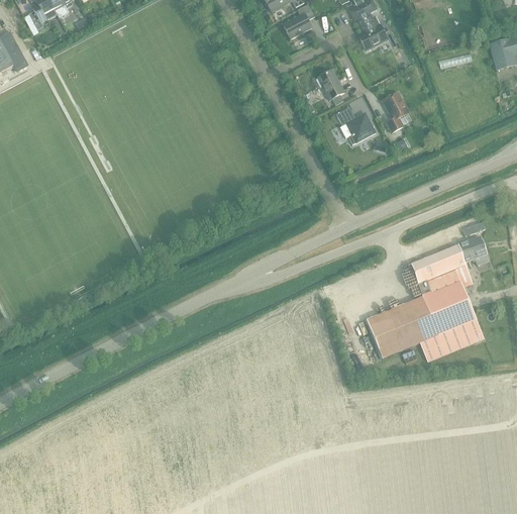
[(33,10),(28,13),(37,28),(43,25),(40,21),(45,18),(45,19),(57,13),(54,9),(48,0),(36,0),(39,7),(33,10)]
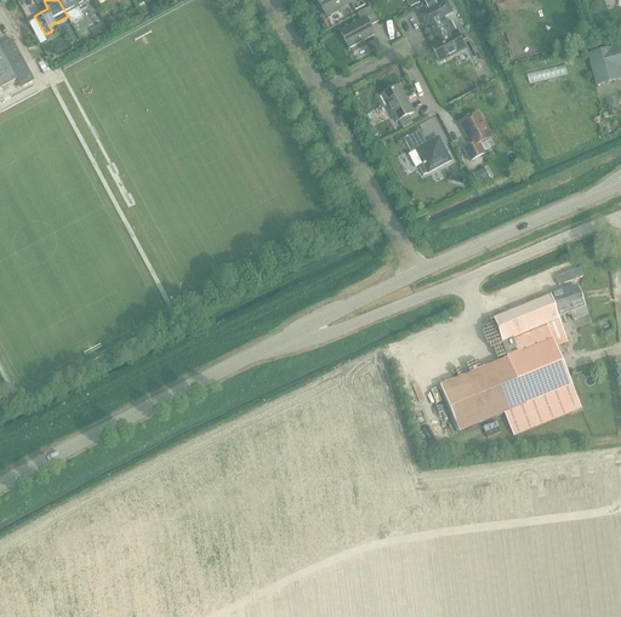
[(58,0),(64,11),(78,4),(79,7),(86,4),(84,0),(58,0)]
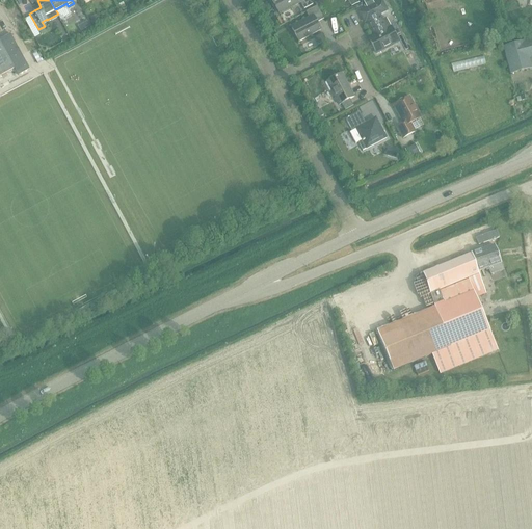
[(273,0),(278,10),(298,0),(300,0),(303,6),(312,1),(311,0),(273,0)]
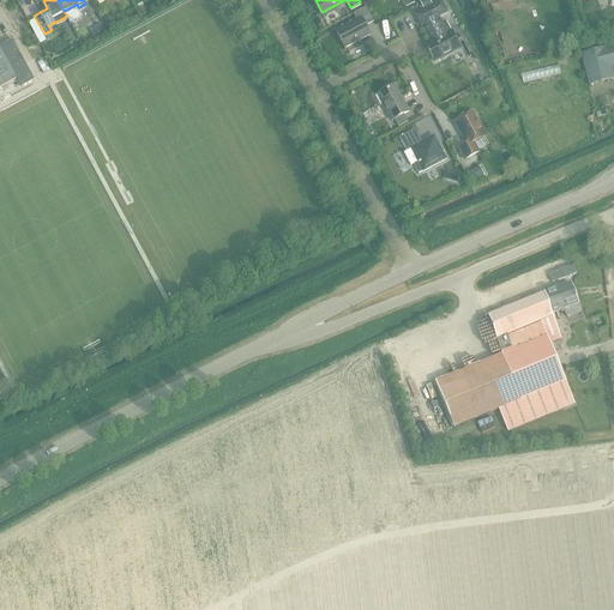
[(438,0),(415,12),(421,23),(422,22),(432,38),(425,42),(434,59),(459,46),(451,29),(445,17),(440,19),(438,13),(446,8),(441,0),(438,0)]
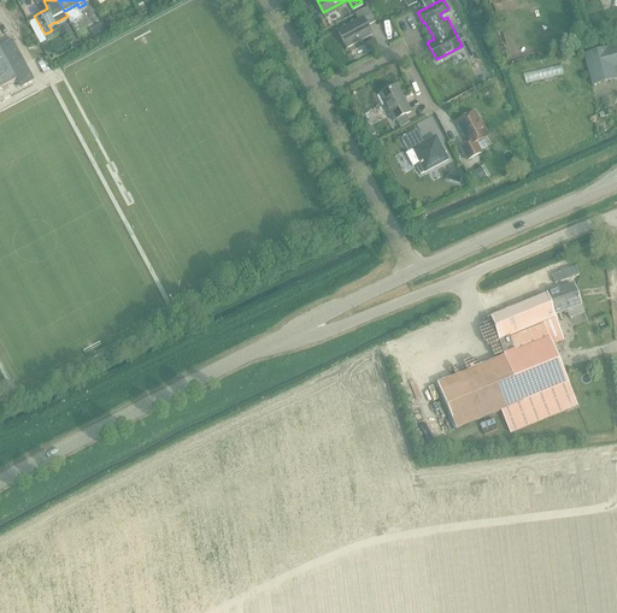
[(358,17),(336,28),(346,45),(371,31),(366,23),(375,18),(368,4),(354,11),(358,17)]
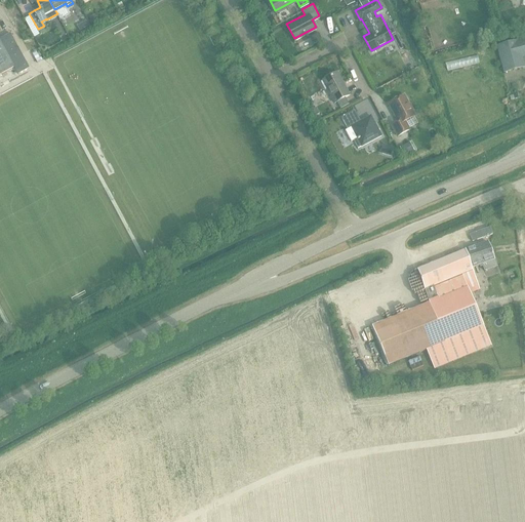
[(322,38),(318,30),(313,33),(317,40),(322,38)]
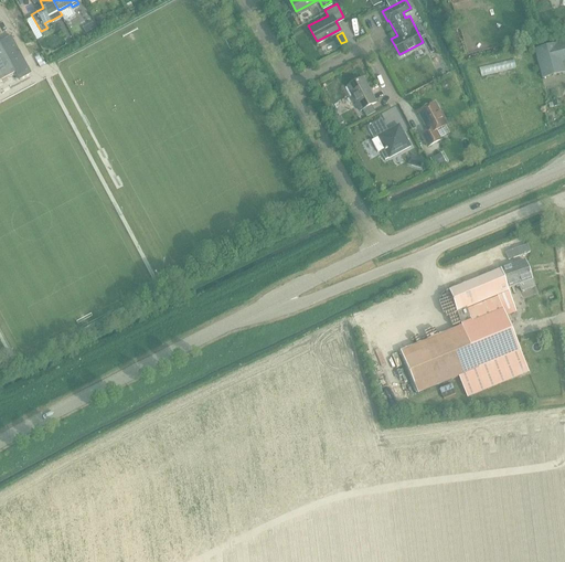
[(0,38),(0,88),(20,77),(31,72),(10,33),(0,38)]
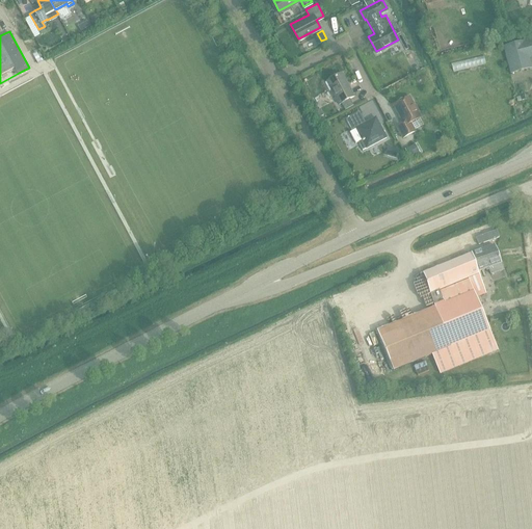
[(507,42),(502,43),(503,46),(507,60),(510,72),(528,67),(525,54),(531,51),(531,34),(531,35),(507,42)]
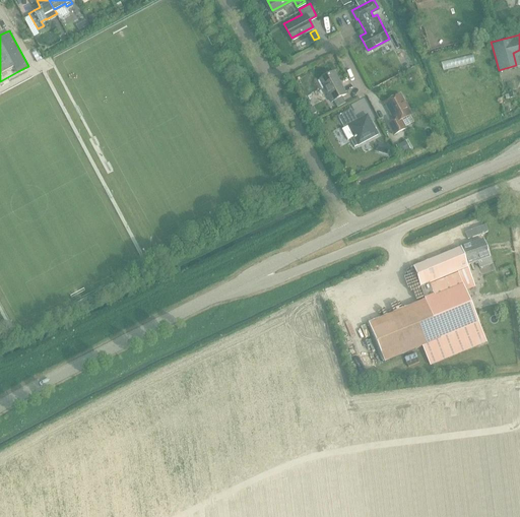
[(31,51),(37,59),(41,57),(36,49),(31,51)]
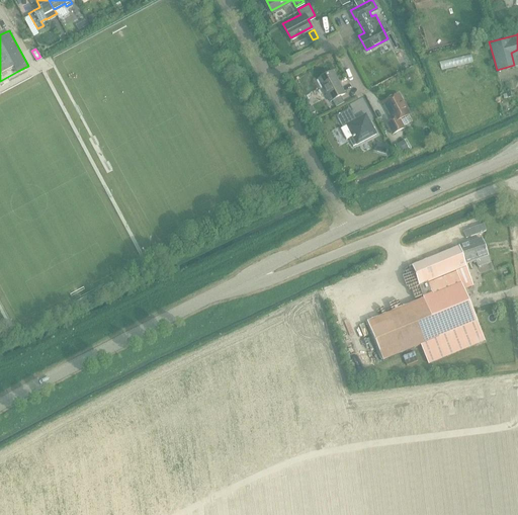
[(316,78),(321,86),(322,85),(330,99),(344,92),(332,69),(316,78)]
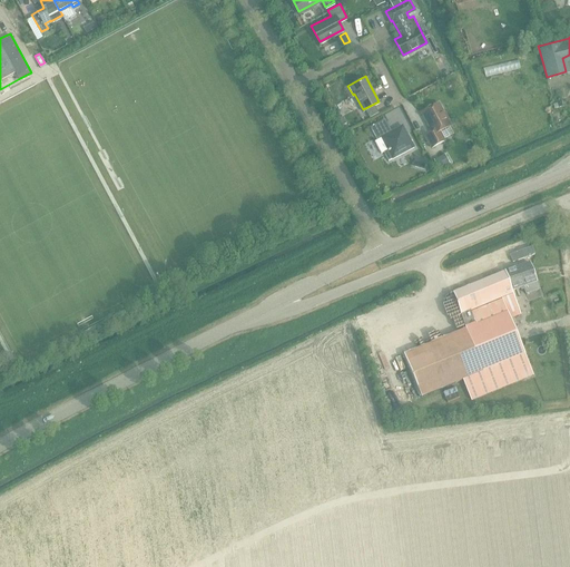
[(424,134),(431,146),(444,139),(440,132),(441,128),(450,124),(446,118),(448,116),(444,110),(442,110),(438,101),(433,105),(431,104),(429,104),(426,106),(426,108),(422,110),(432,129),(424,134)]
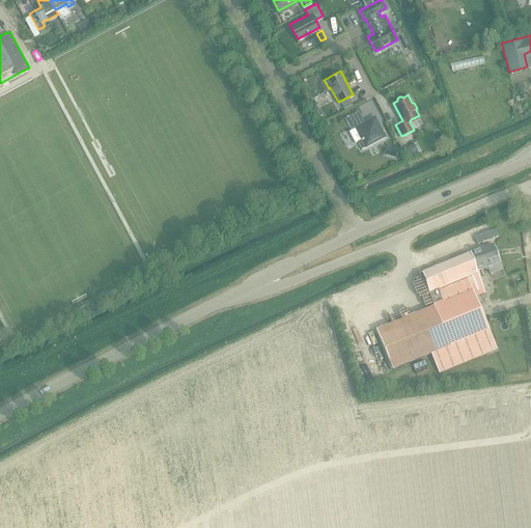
[(351,128),(348,130),(355,140),(357,139),(361,147),(365,145),(385,135),(374,115),(364,120),(359,109),(344,116),(351,128)]
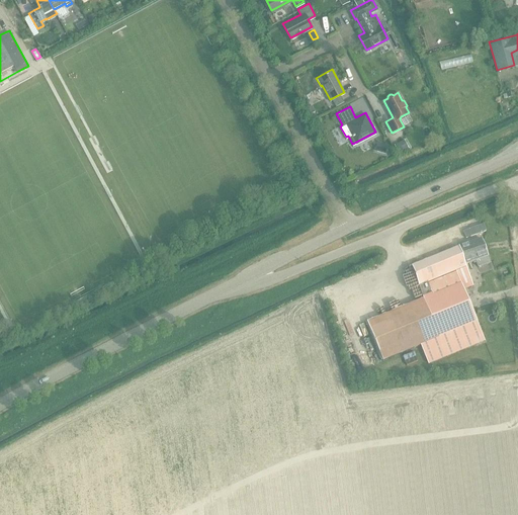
[(405,139),(396,143),(400,151),(408,146),(405,139)]
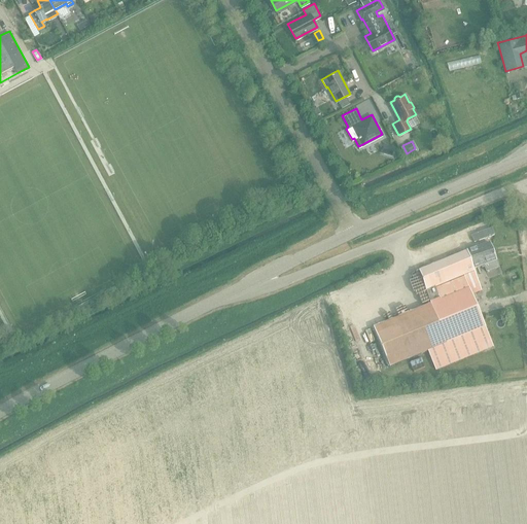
[(387,143),(384,152),(392,154),(394,145),(387,143)]
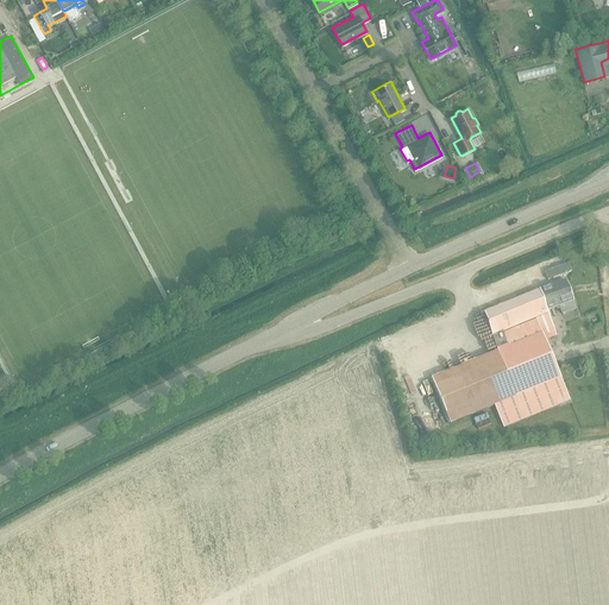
[(483,309),(497,346),(498,348),(476,357),(432,376),(451,421),(494,402),(503,424),(571,398),(560,375),(542,328),(553,323),(547,307),(558,302),(560,309),(573,306),(565,279),(539,287),(483,309)]
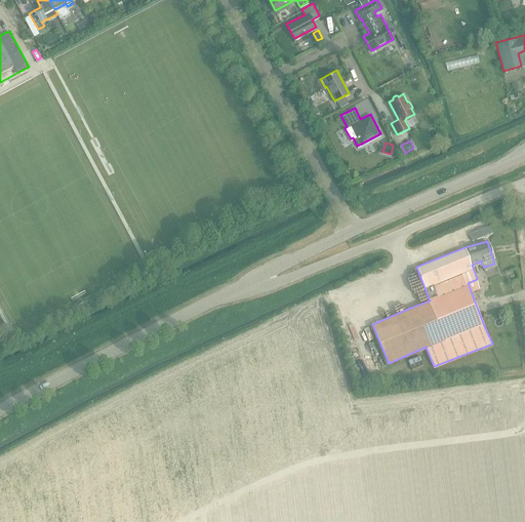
[(490,312),(483,315),(487,326),(495,323),(490,312)]
